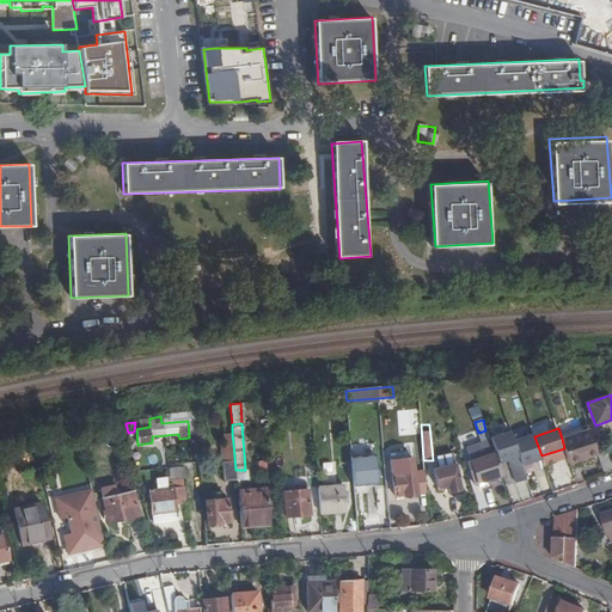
[(570,463),(598,453),(589,429),(562,439),(564,448),(570,463)]
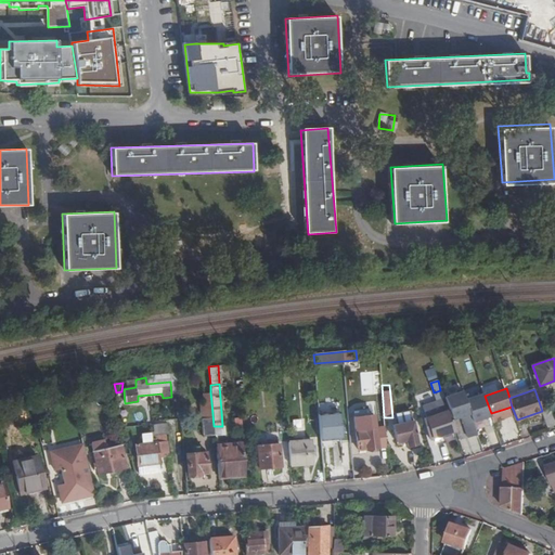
[(464,391),(444,397),(450,410),(453,420),(462,416),(468,439),(478,435),(474,422),(466,399),(464,391)]
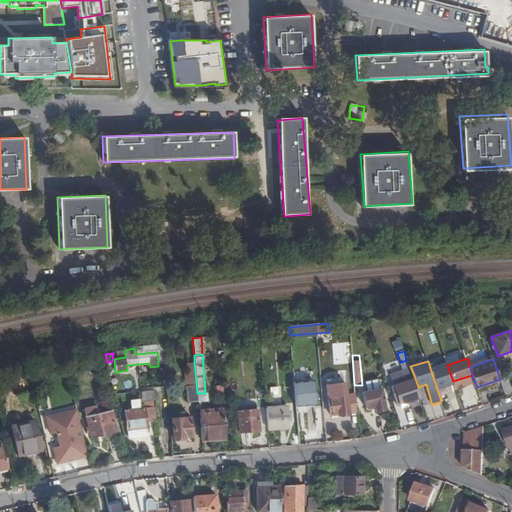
[(194,362),(186,363),(187,372),(195,371),(194,362)]
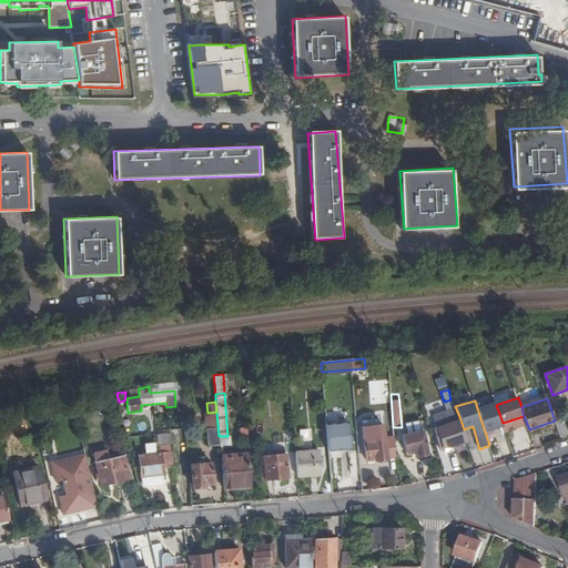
[(496,403),(477,408),(485,432),(504,425),(503,423),(496,405),(496,403)]
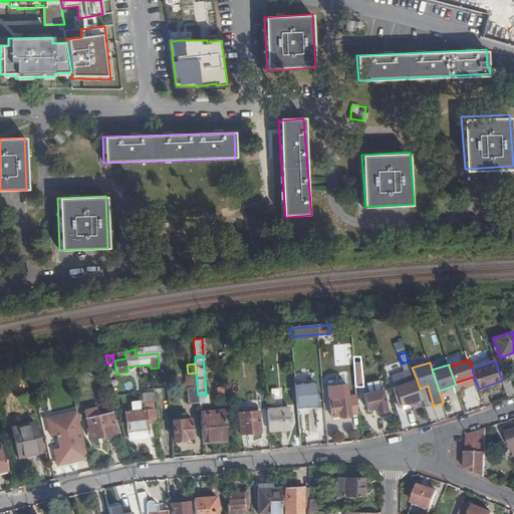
[(34,376),(50,372),(49,367),(33,370),(34,376)]
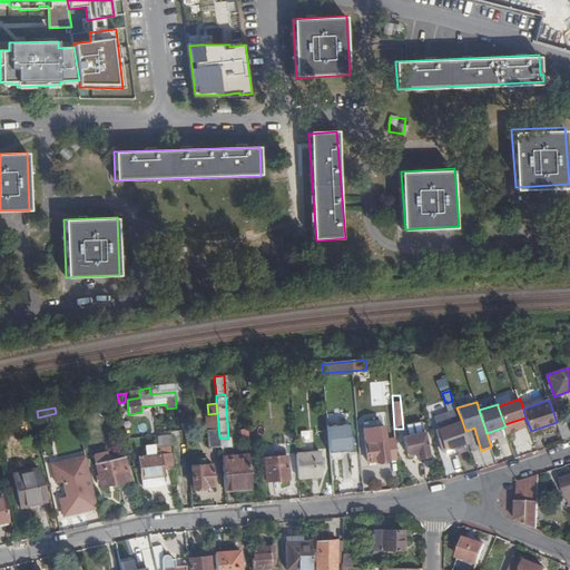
[(210,430),(207,430),(208,448),(220,446),(219,438),(217,413),(208,414),(206,414),(206,422),(209,422),(210,430)]
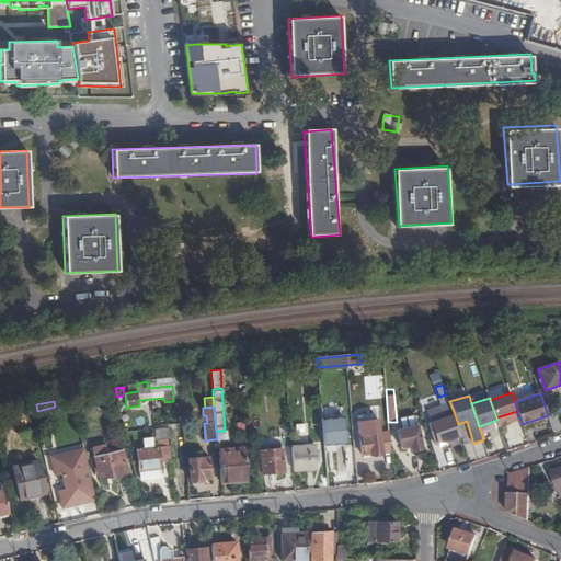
[(438,444),(461,435),(458,424),(455,414),(432,423),(438,444)]
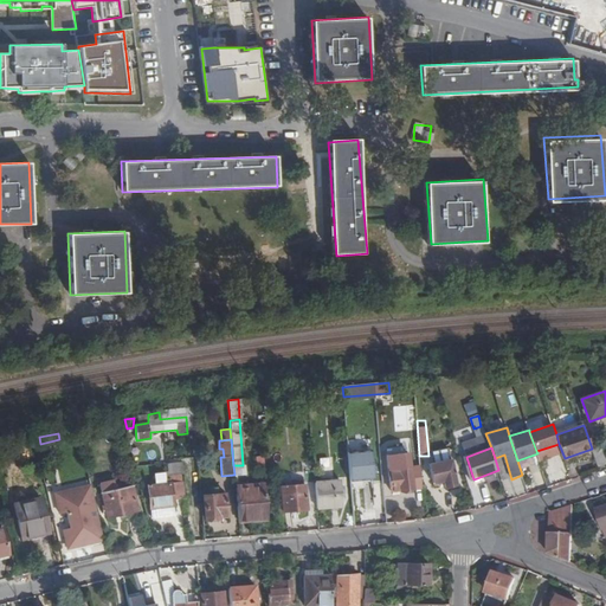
[(430,464),(432,483),(443,482),(443,488),(455,485),(449,449),(438,451),(439,463),(437,463),(430,464)]
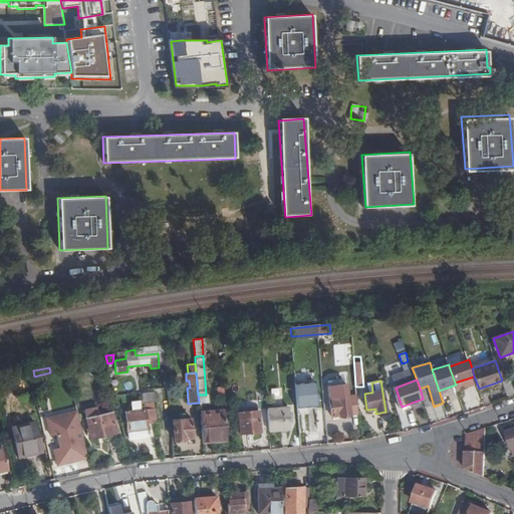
[(317,382),(296,383),(296,413),(310,413),(310,408),(317,408),(317,382)]
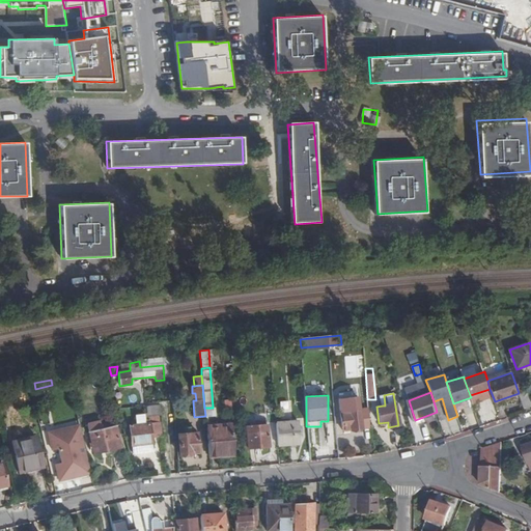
[(9,407),(7,396),(0,397),(0,408),(0,409),(9,407)]
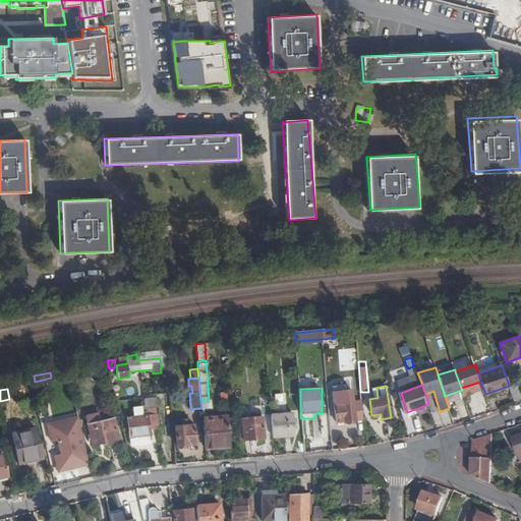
[(133,416),(127,417),(129,437),(149,435),(149,429),(158,428),(155,407),(158,405),(157,397),(145,399),(145,405),(132,407),(133,416)]
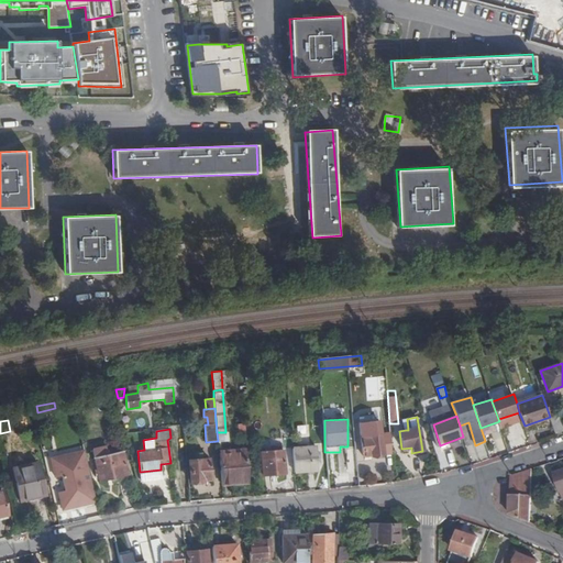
[(384,455),(393,454),(390,432),(381,433),(381,435),(362,438),(364,457),(373,456),(374,459),(384,457),(384,455)]
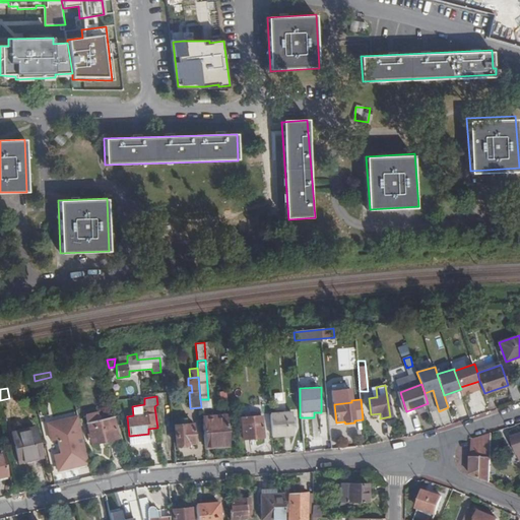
[(293,413),(271,415),(273,437),(295,435),(293,413)]
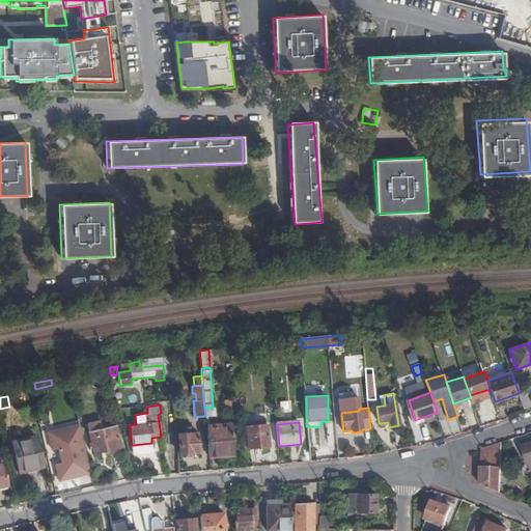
[(208,456),(233,454),(230,424),(206,426),(208,456)]
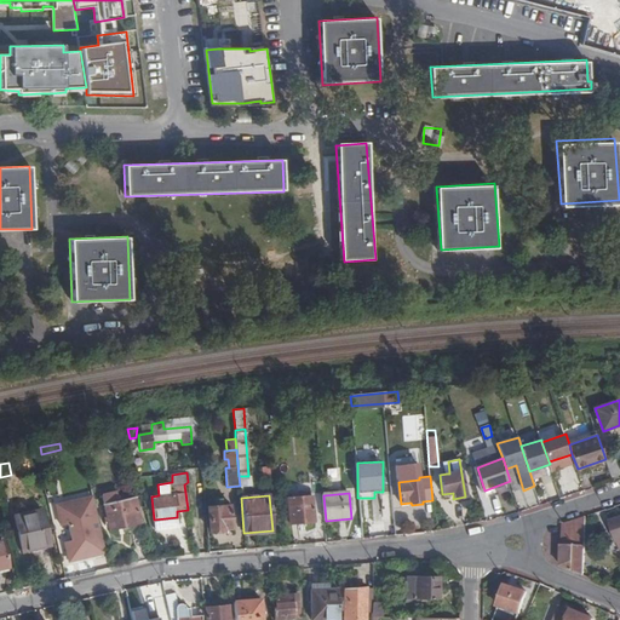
[(91,526),(84,497),(57,503),(64,532),(91,526)]
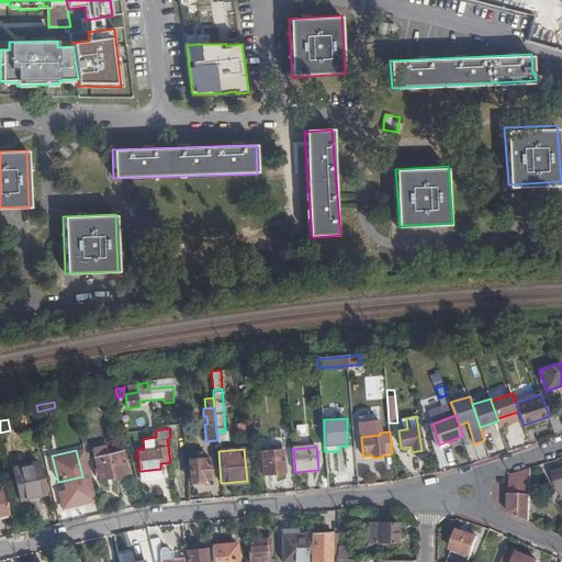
[(127,473),(123,450),(93,457),(99,480),(127,473)]
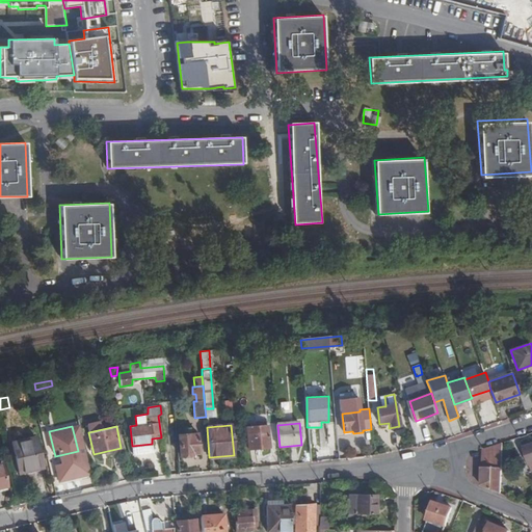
[(269,447),(267,426),(246,427),(248,449),(269,447)]
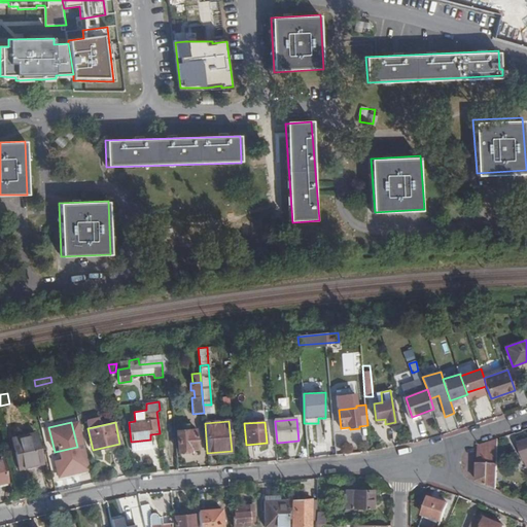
[(198,445),(196,429),(189,429),(189,424),(181,425),(182,430),(176,430),(178,451),(179,451),(181,453),(186,452),(187,451),(189,451),(189,450),(188,446),(198,445)]
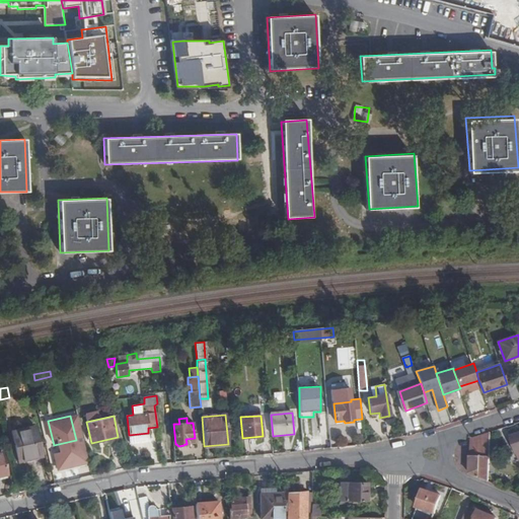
[(42,455),(34,427),(11,432),(18,461),(42,455)]
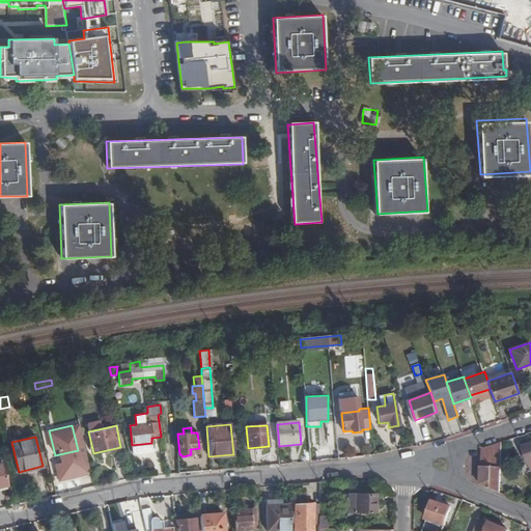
[(493,445),(482,449),(482,458),(482,484),(501,493),(502,458),(503,442),(493,445)]
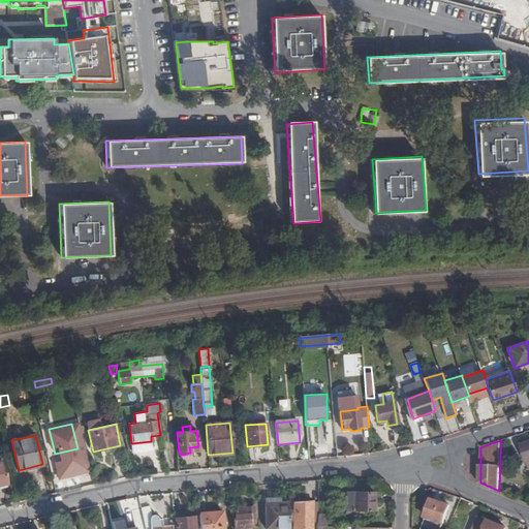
[(132,452),(152,448),(151,441),(131,443),(132,452)]
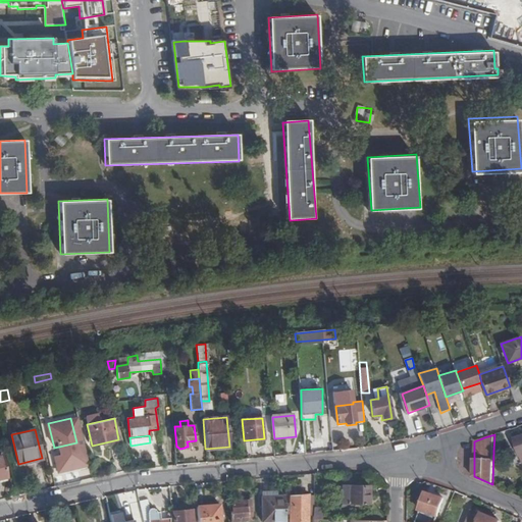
[(370,486),(343,485),(342,504),(350,504),(355,504),(370,504),(370,486)]
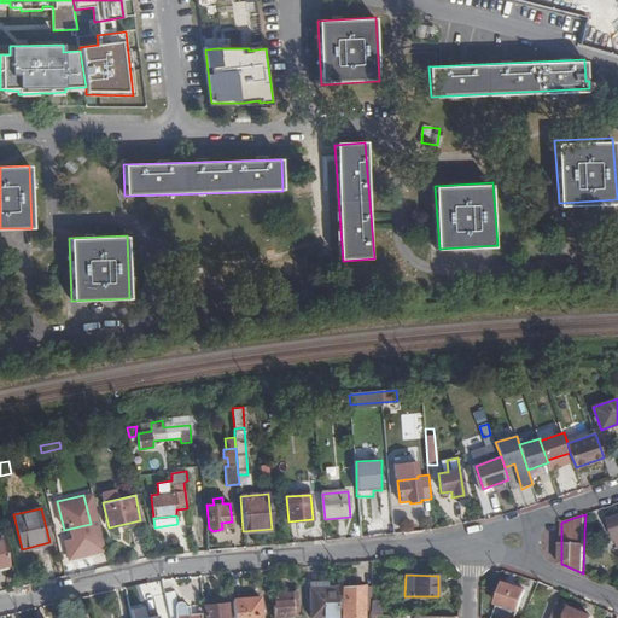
[(172,578),(162,579),(169,613),(176,613),(175,607),(175,606),(176,605),(176,604),(172,578)]
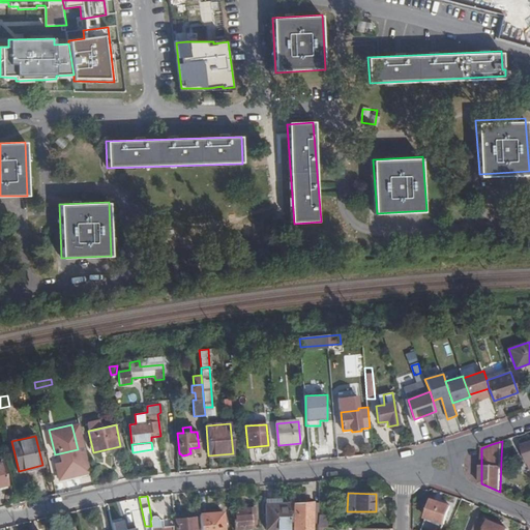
[(173,500),(164,501),(165,514),(174,513),(173,500)]
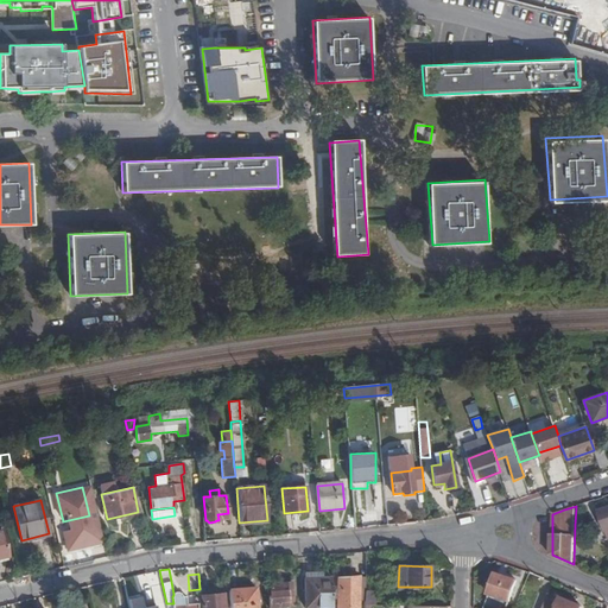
[(518,581),(496,575),(491,596),(492,596),(512,602),(518,581)]
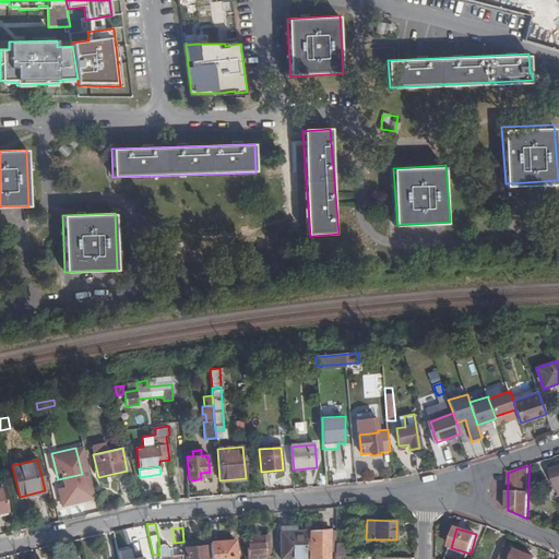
[(302,531),(280,531),(281,558),(302,558),(301,558),(305,558),(305,540),(302,531)]
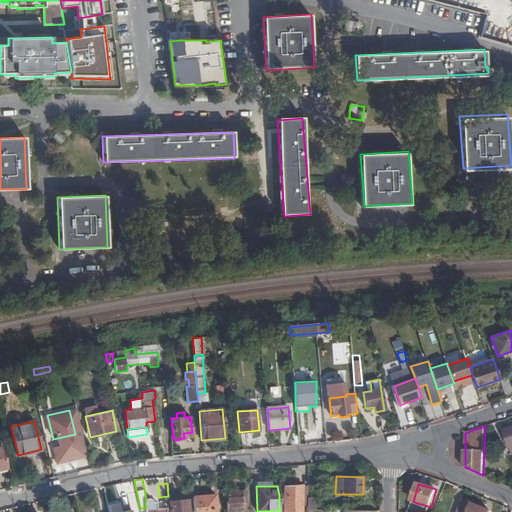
[(302,511),(303,489),(285,488),(285,511),(302,511)]
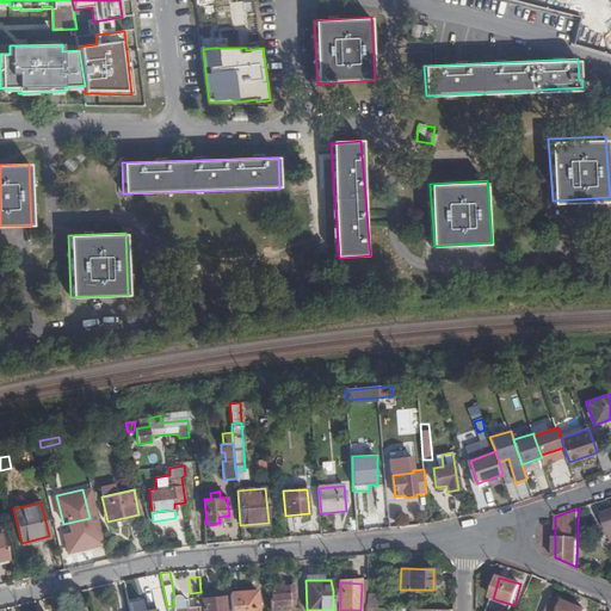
[(296,609),(294,585),(284,585),(285,588),(272,590),(272,592),(270,592),(271,610),(296,609)]
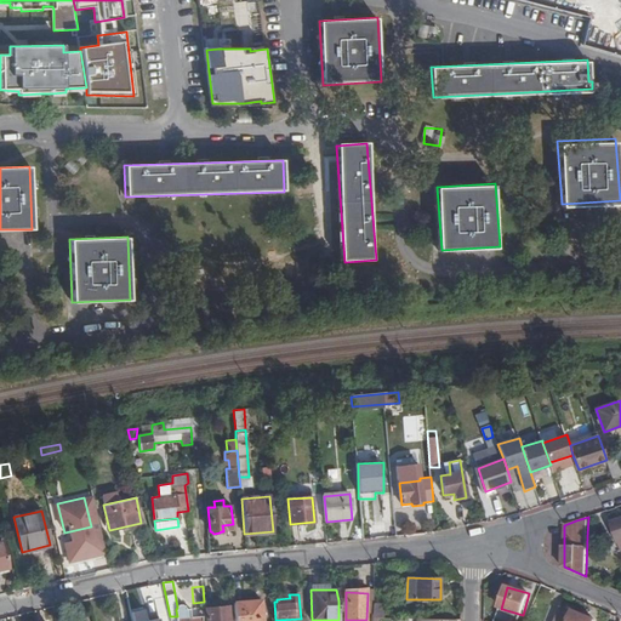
[(262,620),(261,600),(234,603),(235,620),(262,620)]
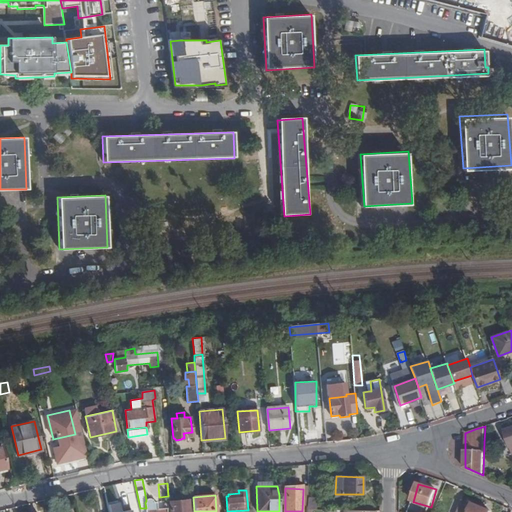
[(166,511),(167,509),(157,510),(156,502),(154,502),(153,502),(153,501),(153,500),(152,500),(152,499),(151,499),(150,499),(150,498),(149,498),(149,499),(148,499),(147,499),(147,500),(146,500),(146,501),(145,502),(145,503),(146,508),(146,511),(166,511)]
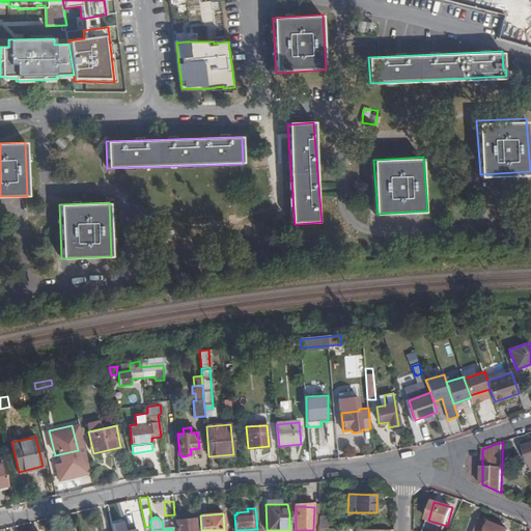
[(196,530),(196,519),(175,521),(176,530),(196,530)]
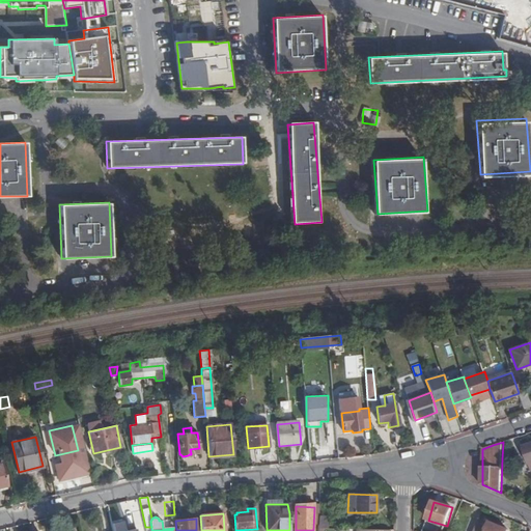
[(445,530),(447,526),(429,521),(425,530),(445,530)]
